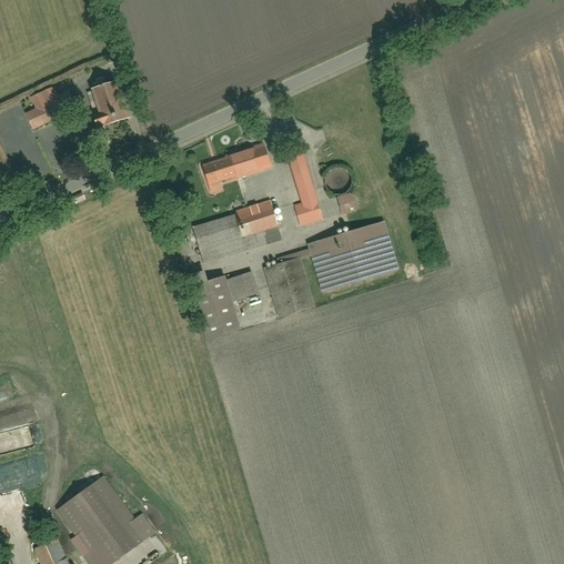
[(94,87),(91,88),(97,108),(91,109),(94,124),(127,117),(118,81),(110,83),(108,77),(93,80),(94,87)]
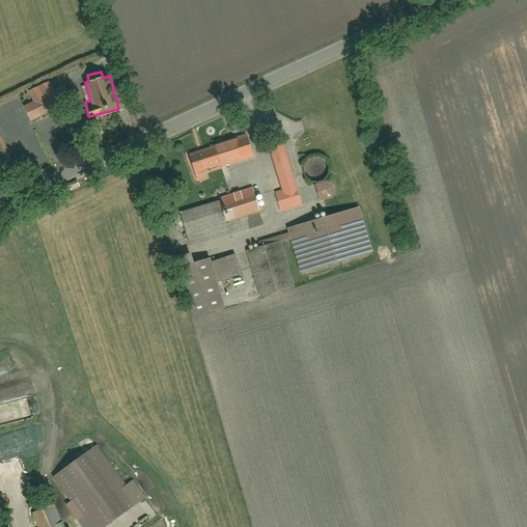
[(26,87),(30,96),(21,100),(29,119),(70,103),(62,83),(52,87),(49,79),(26,87)]
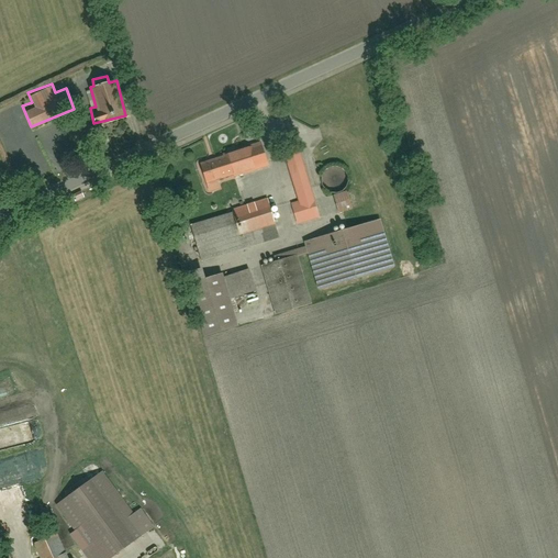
[(198,159),(204,181),(267,163),(260,142),(198,159)]
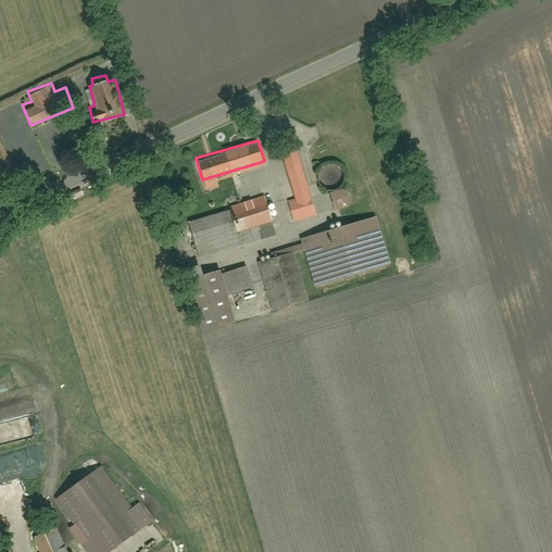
[(287,200),(291,221),(316,216),(313,200),(297,141),(278,147),(293,199),(287,200)]
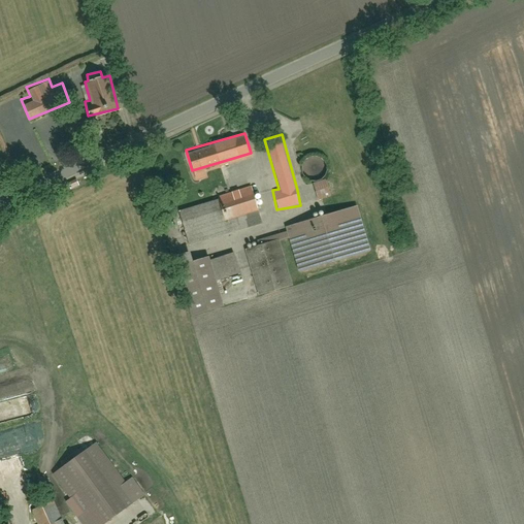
[(305,156),(300,164),(303,173),(308,177),(319,177),(324,171),(325,163),(321,157),(314,154),(305,156)]
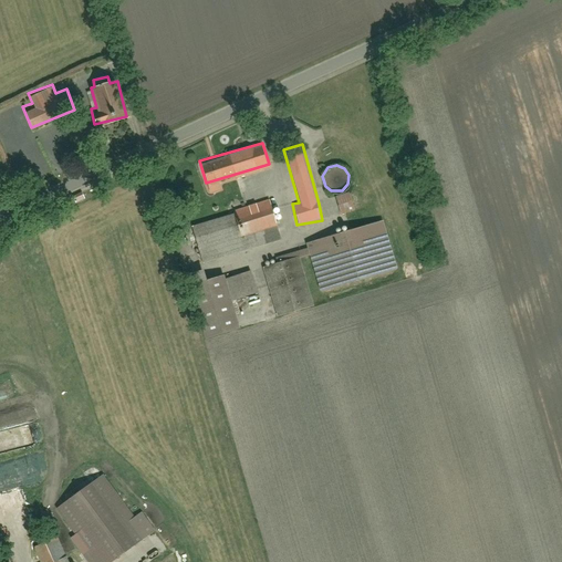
[(347,193),(334,196),(339,212),(352,209),(347,193)]
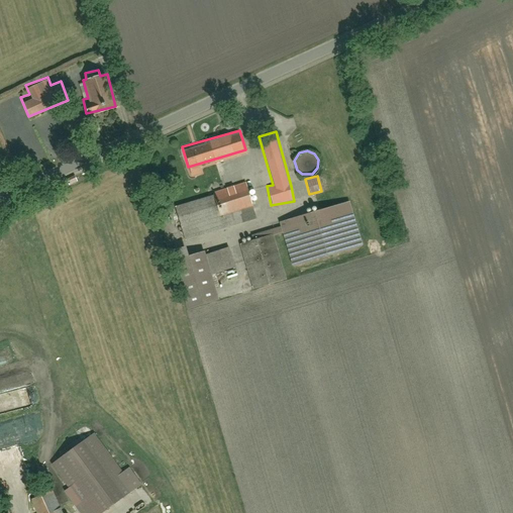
[(178,205),(187,234),(254,214),(246,185),(178,205)]
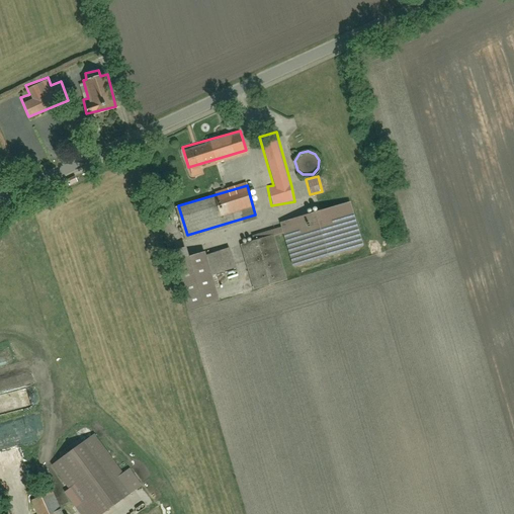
[(351,198),(281,221),(297,270),(367,248),(351,198)]
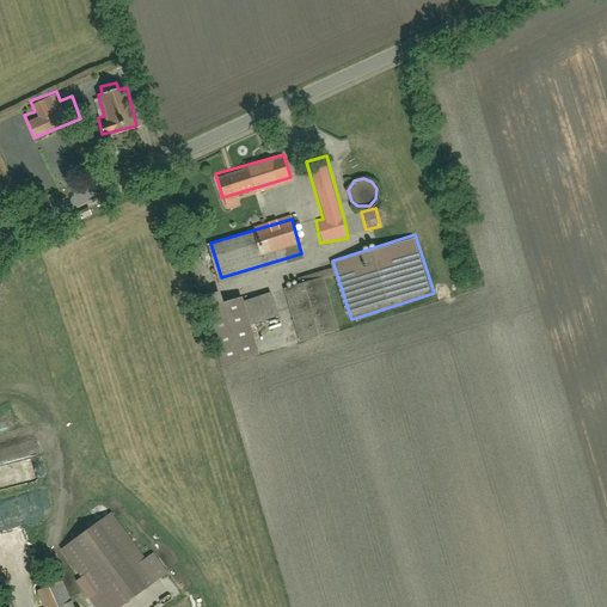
[(277,316),(269,288),(203,308),(220,365),(259,353),(250,323),(277,316)]
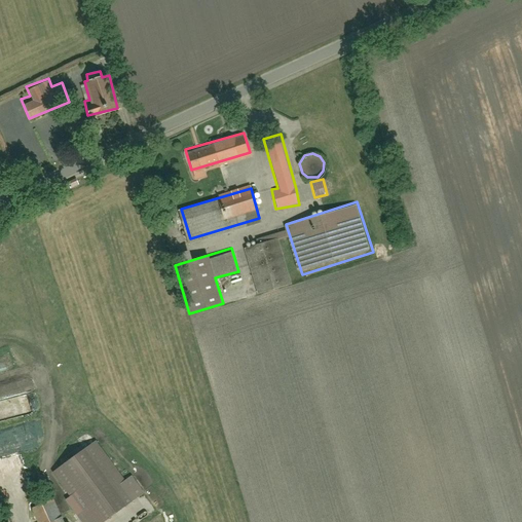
[(82,449),(51,473),(88,521),(95,521),(122,500),(82,449)]
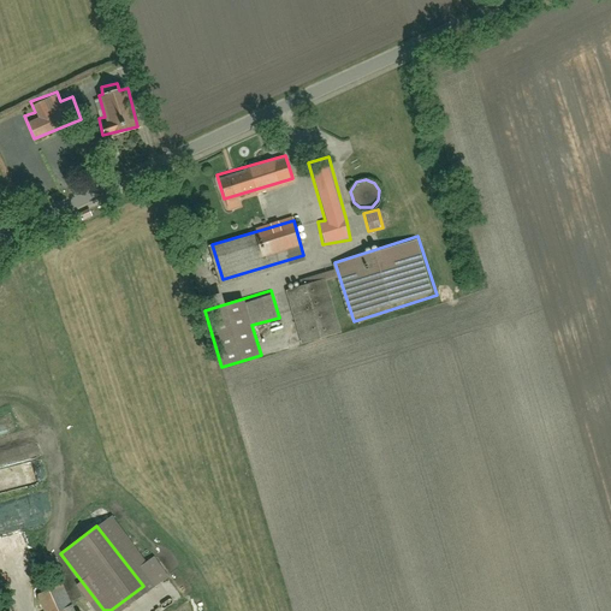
[(72,610),(61,582),(35,593),(42,610),(72,610)]
